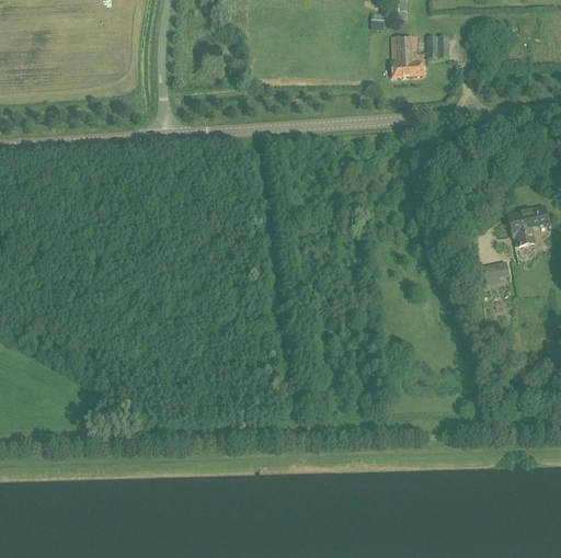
[(389,0),(390,19),(407,19),(405,0),(389,0)]
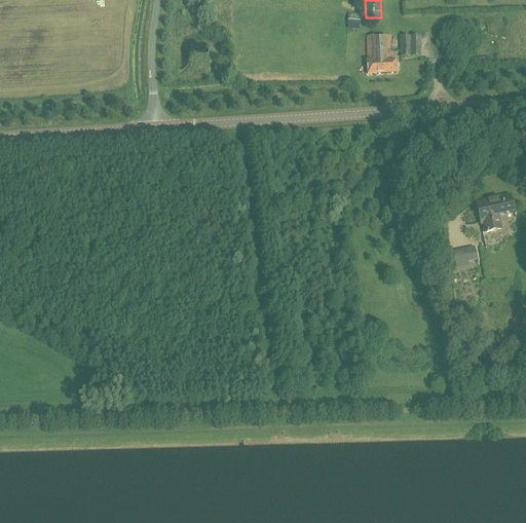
[(347,27),(360,28),(361,12),(348,11),(347,27)]
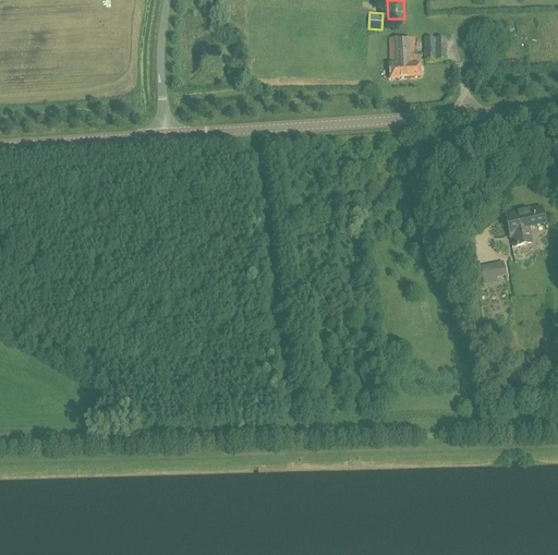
[(389,62),(389,76),(421,75),(420,61),(415,61),(415,52),(414,52),(414,35),(389,36),(390,62),(389,62)]
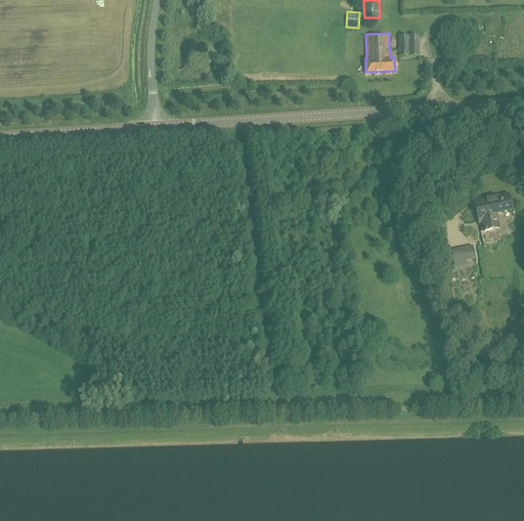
[(399,33),(399,54),(420,54),(419,33),(399,33)]
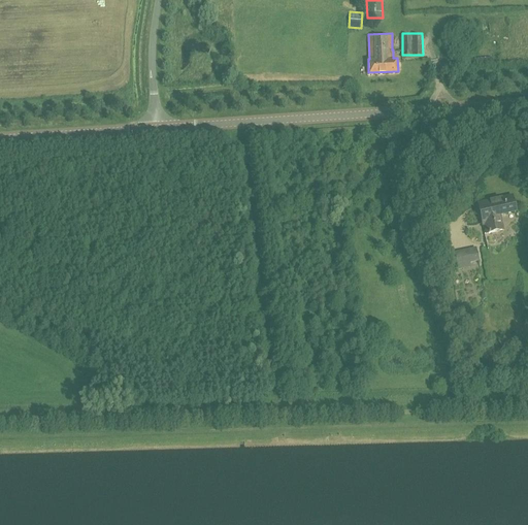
[(449,39),(450,47),(460,47),(459,39),(449,39)]
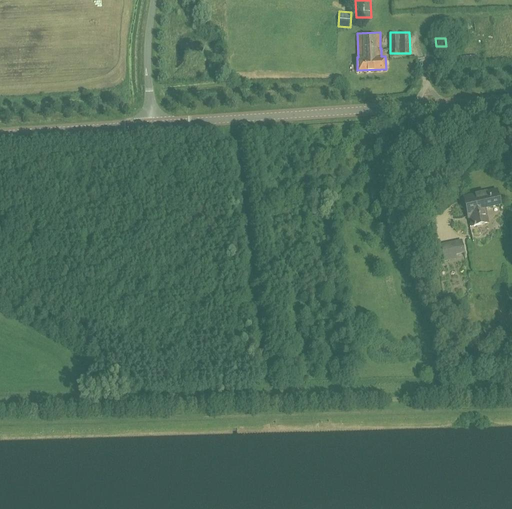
[(470,215),(472,223),(487,220),(484,206),(499,203),(496,188),(464,195),(468,216),(470,215)]
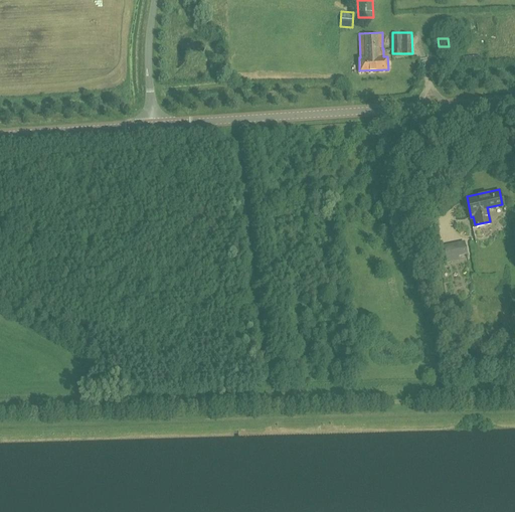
[(446,259),(468,254),(467,248),(465,242),(444,246),(444,249),(441,250),(443,259),(446,259)]
